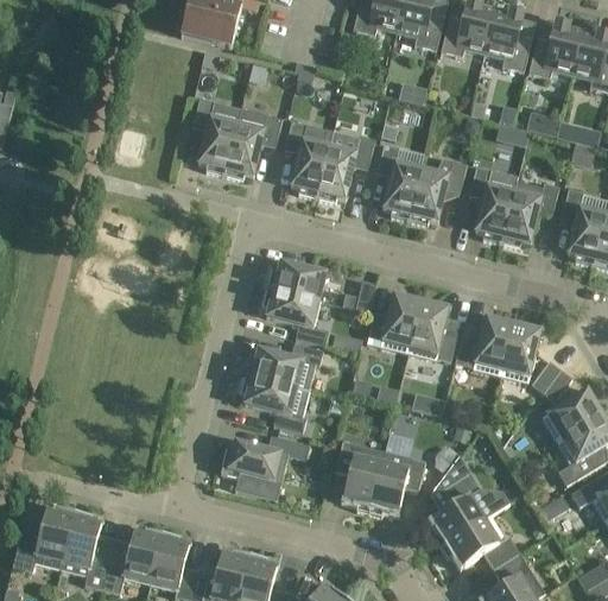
[(190,0),(181,35),(232,48),(241,6),(242,0),(190,0)]
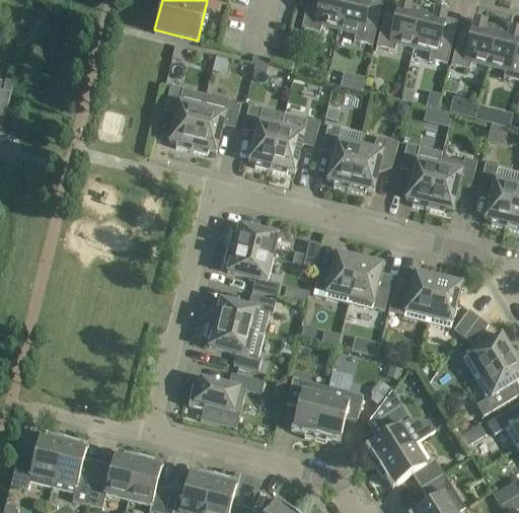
[(219,9),(222,1),(219,0),(207,0),(206,5),(219,9)]
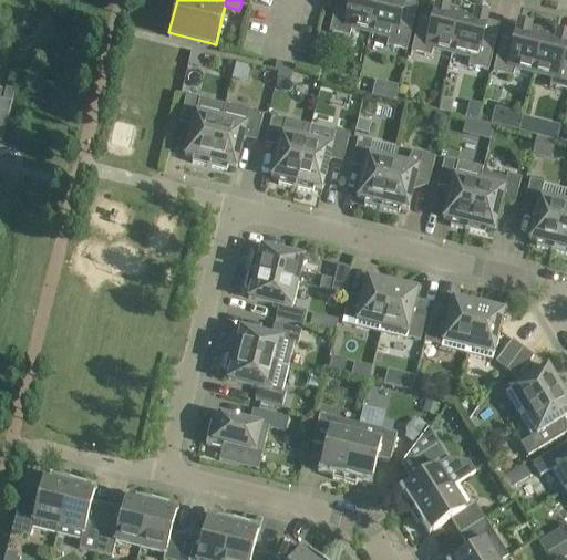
[(336,0),(329,28),(350,33),(351,26),(370,30),(377,0),(336,0)]
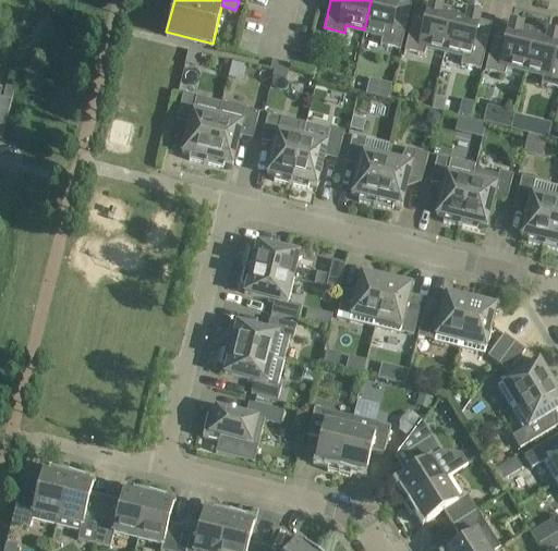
[(371,0),(364,29),(383,34),(380,41),(400,46),(411,0),(371,0)]
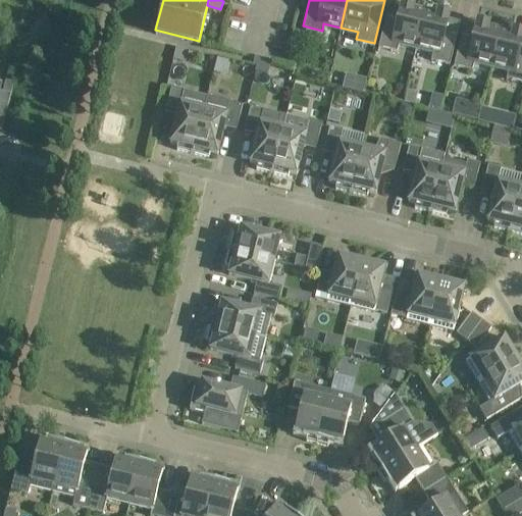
[(399,42),(416,46),(425,6),(414,3),(414,2),(406,0),(402,0),(401,4),(388,1),(378,44),(397,49),(399,42)]
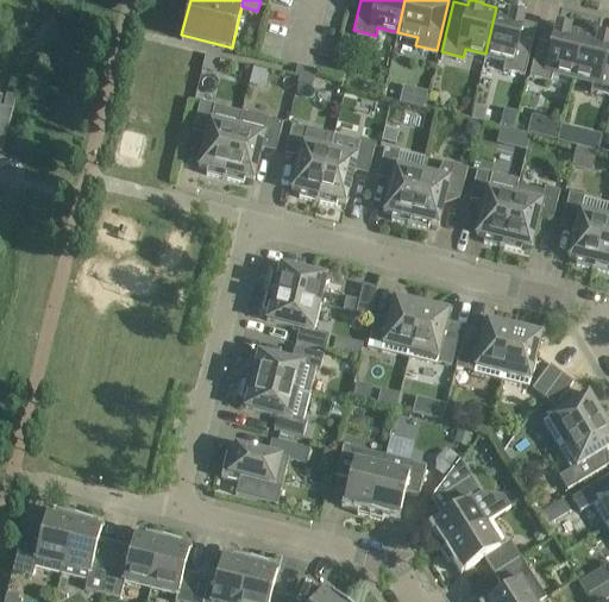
[(510,11),(496,7),(485,54),(504,58),(503,67),(525,71),(537,22),(523,18),(525,13),(510,10),(510,11)]
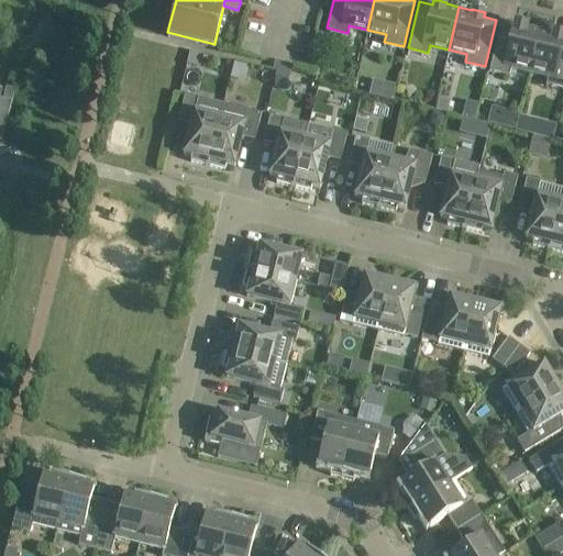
[(540,26),(527,23),(528,22),(515,19),(514,24),(500,21),(489,67),(509,73),(511,65),(530,69),(540,26)]
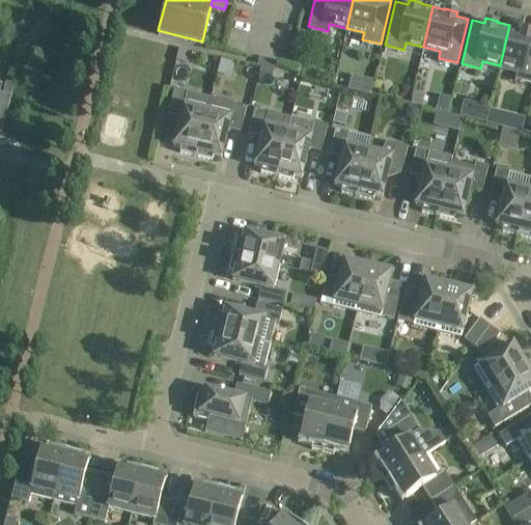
[(515,77),(530,80),(530,29),(522,27),(522,28),(509,25),(500,65),(516,70),(515,77)]
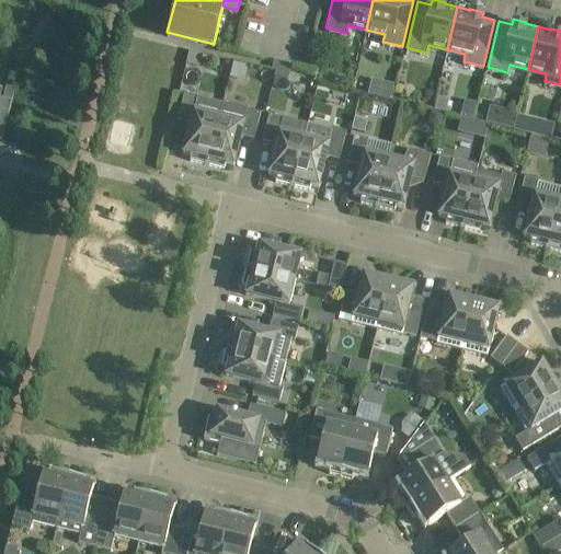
[(199,64),(203,48),(189,45),(185,60),(199,64)]
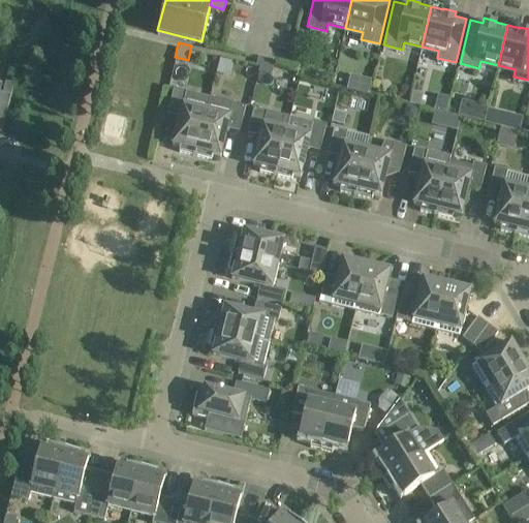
[(231,73),(235,58),(220,55),(216,69),(231,73)]
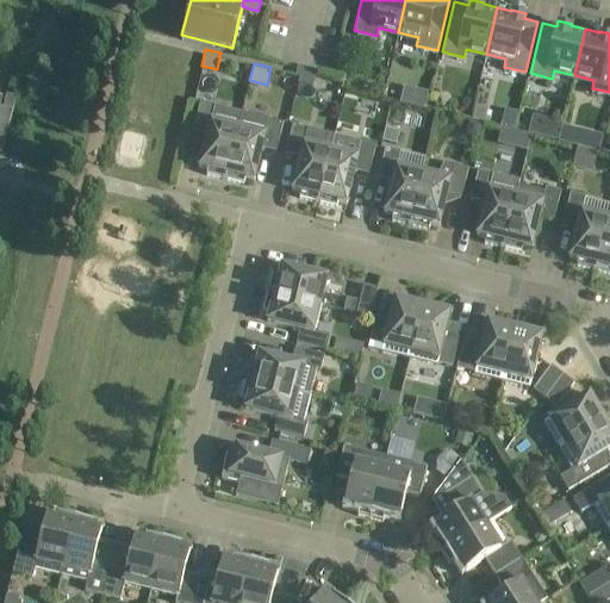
[(412,101),(424,104),(428,87),(416,85),(412,101)]
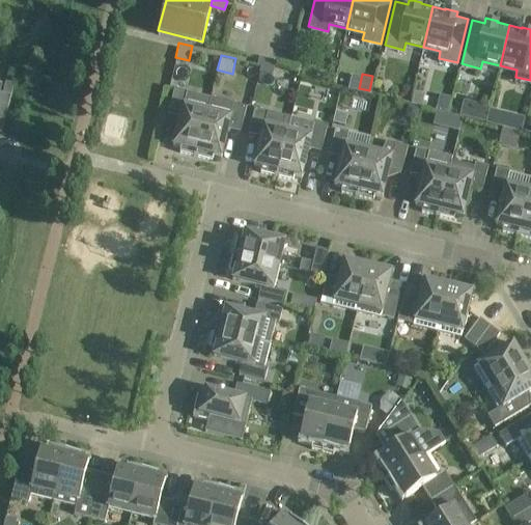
[(0,85),(0,83),(0,119),(4,121),(11,92),(0,88),(0,85)]
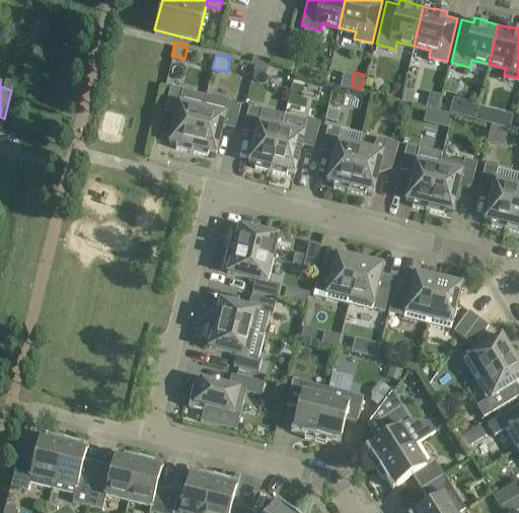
[(176,141),(175,146),(192,150),(206,92),(170,83),(163,108),(176,112),(169,139),(176,141)]
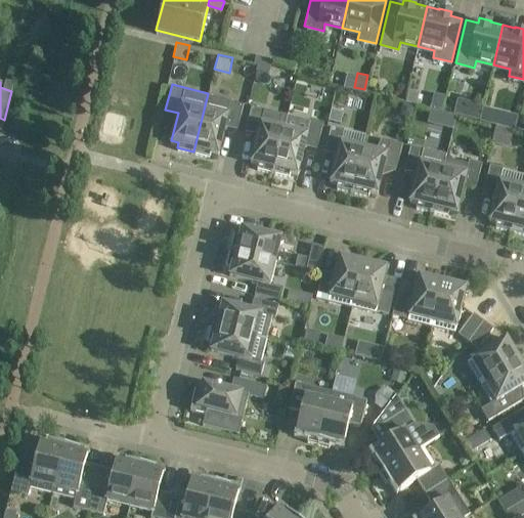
[(408,87),(404,98),(417,101),(420,90),(408,87)]
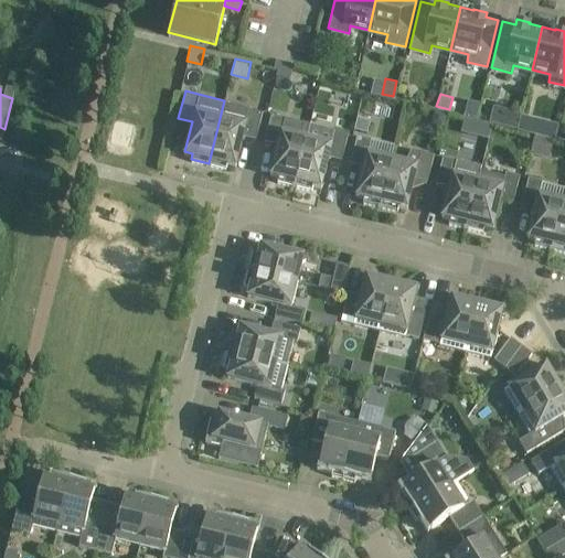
[(462,126),(491,133),(494,120),(478,116),(482,99),(471,96),(462,126)]
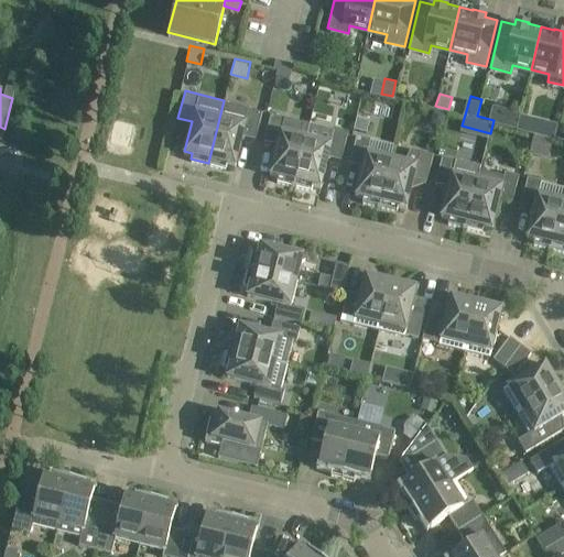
[(235,164),(242,133),(255,137),(262,110),(224,100),(208,163),(226,167),(227,162),(235,164)]
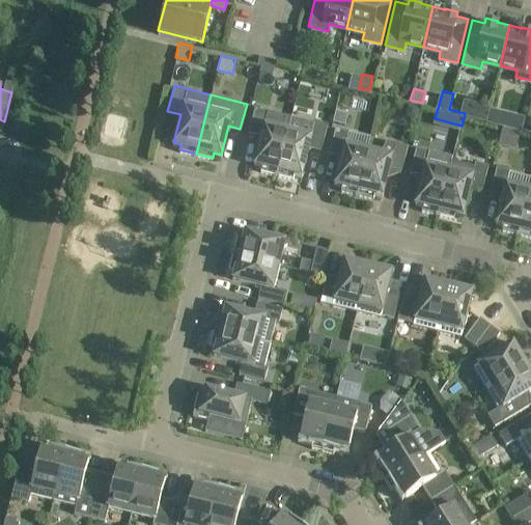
[(254,106),(248,131),(260,133),(253,162),(261,164),(260,168),(276,172),(287,128),(288,128),(292,115),(254,106)]
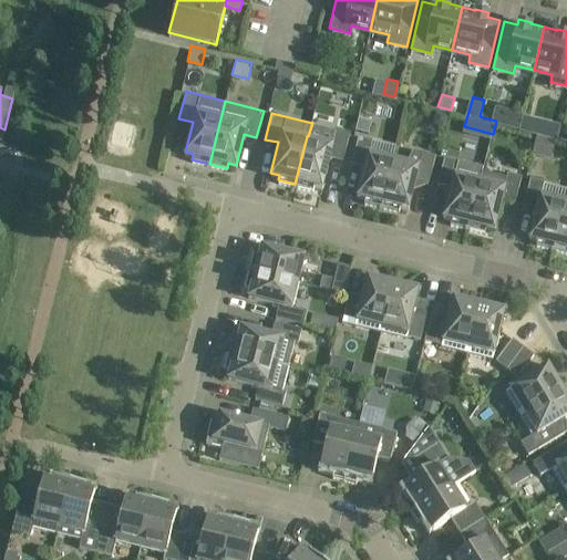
[(307,136),(295,184),(312,188),(313,184),(322,185),(329,155),(342,158),(349,132),(333,127),(330,142),(308,136),(307,136)]
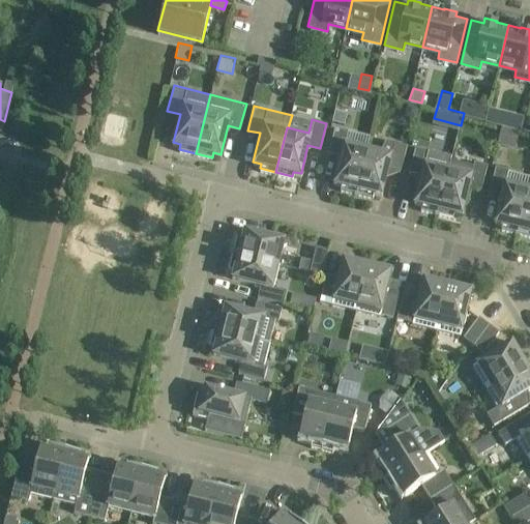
[(501,123),(497,142),(514,147),(520,128),(501,123)]
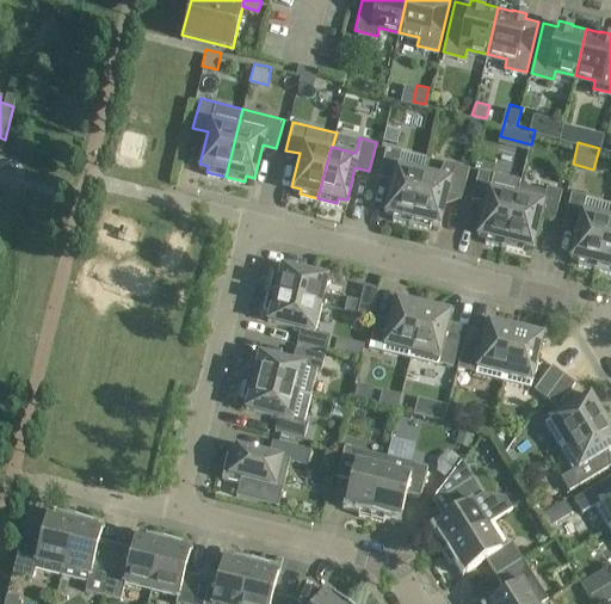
[(386,143),(378,173),(393,177),(384,209),(394,211),(392,216),(411,221),(424,170),(396,162),(400,148),(386,143)]
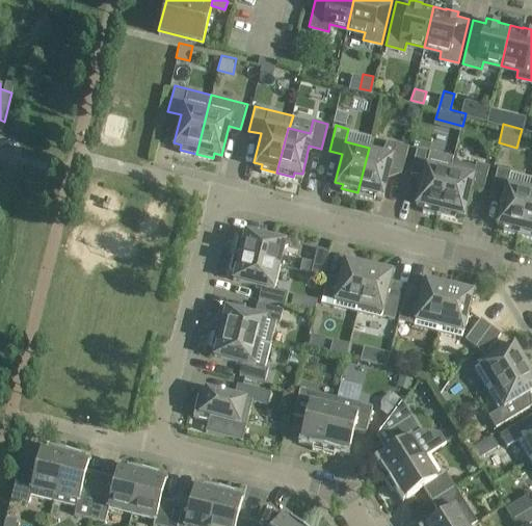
[(369,148),(357,192),(374,196),(375,192),(382,194),(388,176),(390,165),(402,168),(408,143),(387,138),(380,150),(369,148)]
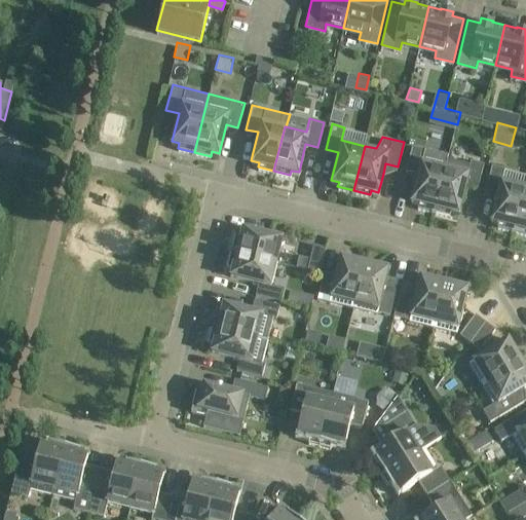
[(412,144),(406,169),(417,172),(411,199),(418,201),(417,206),(434,210),(447,155),(448,152),(412,144)]
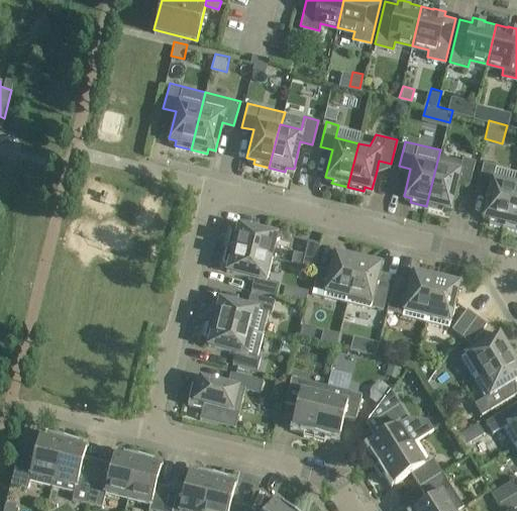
[(439,152),(426,206),(441,210),(443,206),(450,207),(457,180),(470,183),(475,159),(461,156),(461,159),(439,152)]
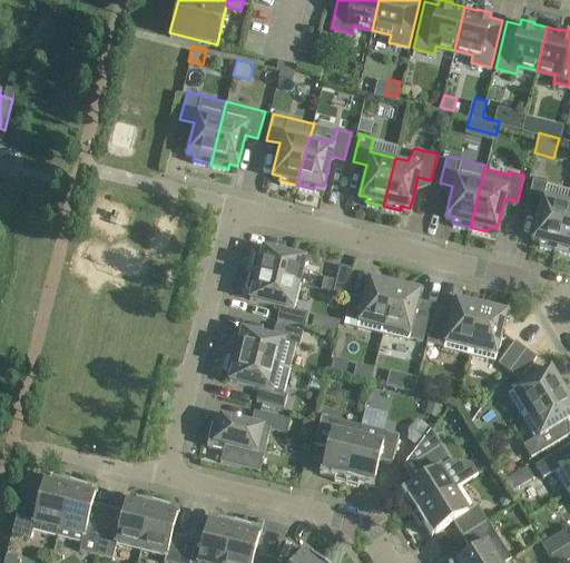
[(532,177),(526,204),(539,207),(531,237),(540,239),(539,244),(556,248),(568,200),(543,194),(547,180),(532,177)]
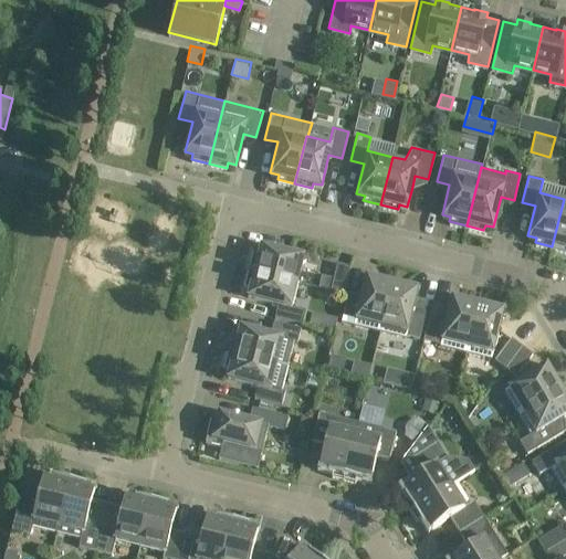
[(564,199),(552,246),(565,250),(565,191),(564,199)]
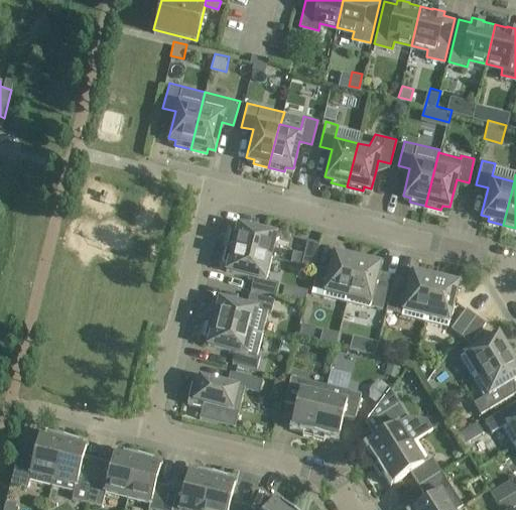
[(231,228),(227,244),(271,255),(277,231),(238,222),(236,229),(231,228)]
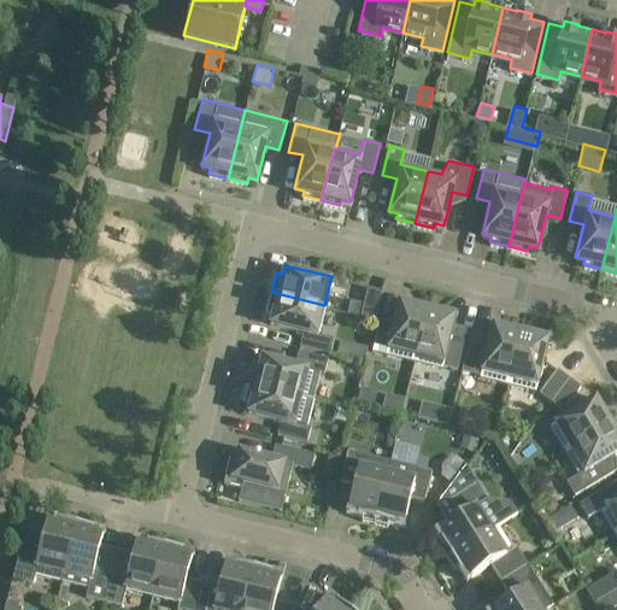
[(375,317),(382,288),(368,285),(360,314),(375,317)]
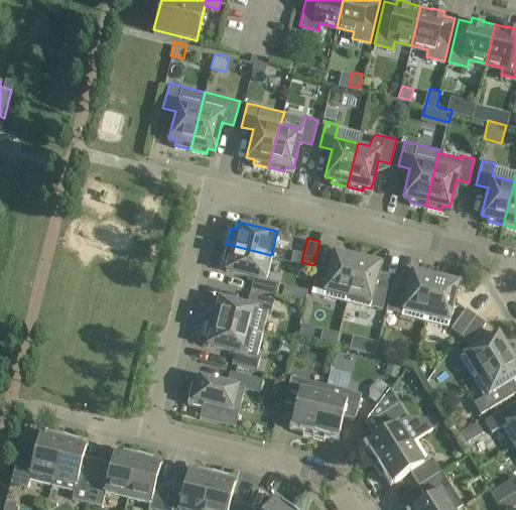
[(271,255),(227,244),(223,260),(228,261),(226,268),(254,275),(250,287),(275,293),(278,280),(265,277),(271,255)]
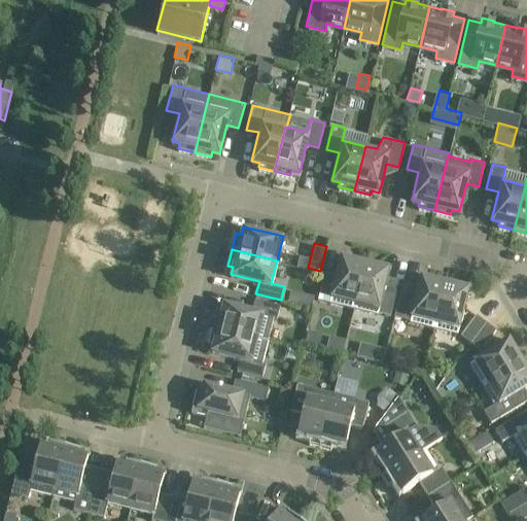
[(337,274),(324,271),(317,296),(330,300),(354,306),(365,261),(341,254),(337,274)]
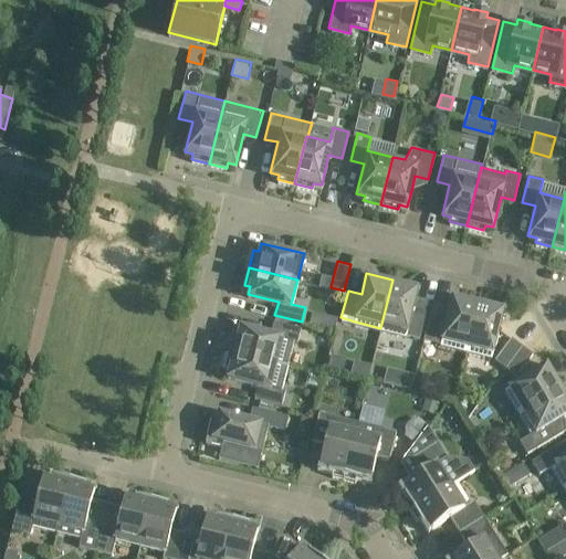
[(419,335),(429,298),(416,295),(418,286),(392,280),(380,328),(406,335),(407,331),(419,335)]
